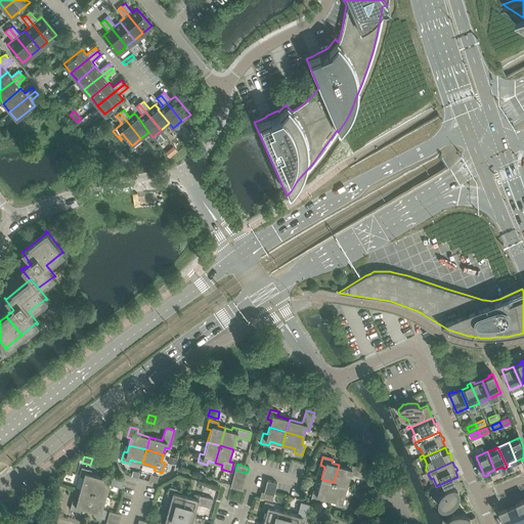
[(363,477),(365,469),(347,464),(346,467),(339,465),(334,482),(347,486),(351,474),(363,477)]
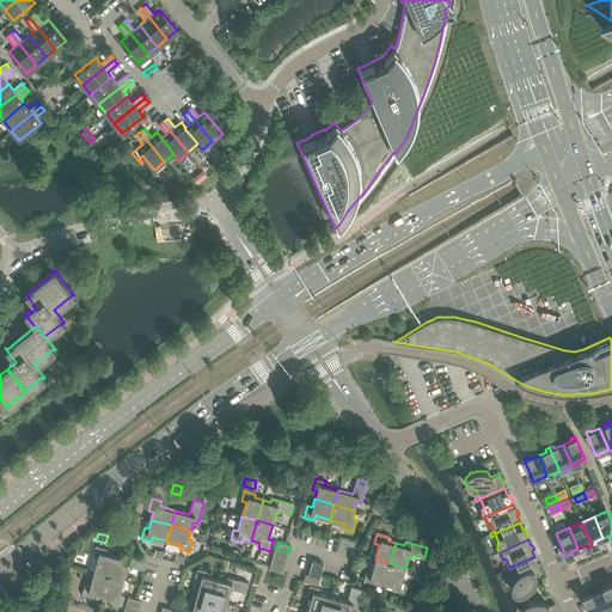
[(106,554),(108,550),(96,546),(92,558),(97,560),(93,571),(109,576),(114,556),(106,554)]
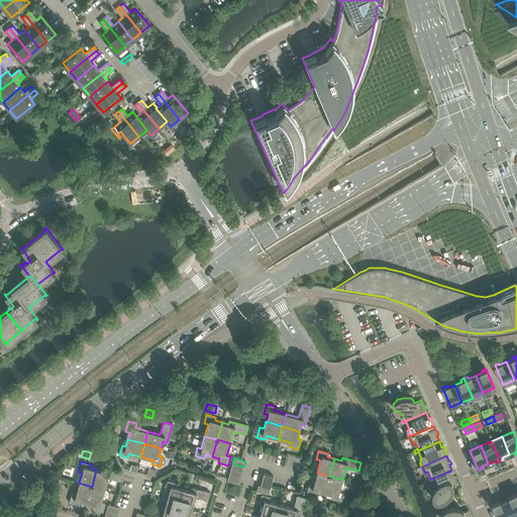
[(243,467),(238,466),(232,463),(231,470),(241,473),(243,467)]
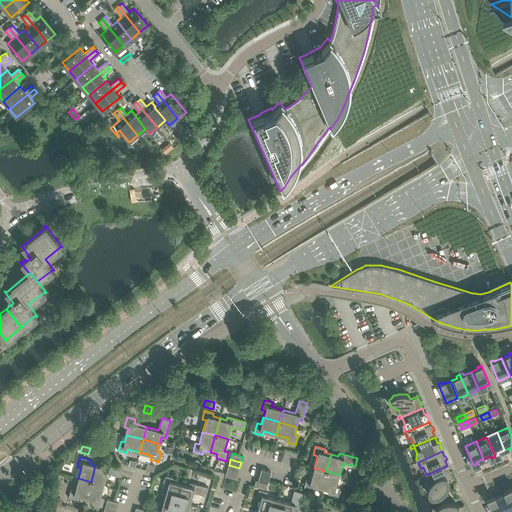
[(122,468),(118,467),(103,463),(102,467),(95,465),(91,482),(103,485),(107,473),(119,477),(122,468)]
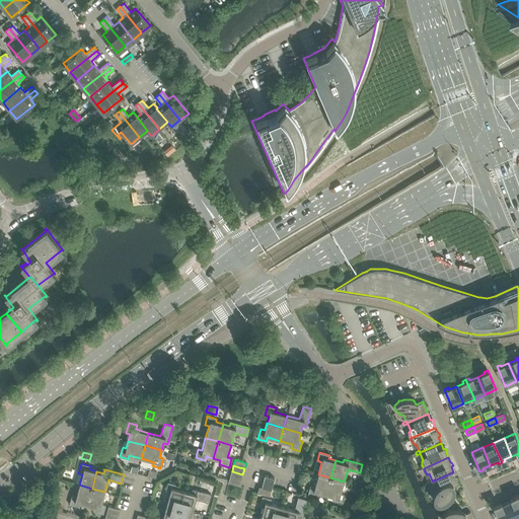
[(241,480),(242,474),(232,471),(230,476),(235,478),(241,480)]
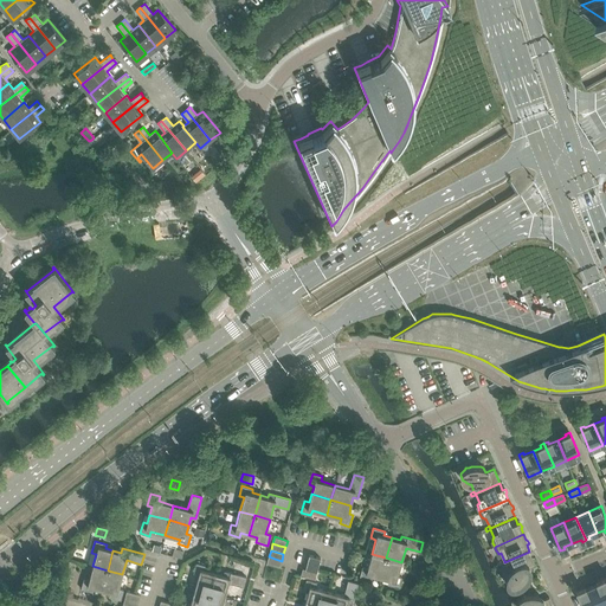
[(527,569),(535,566),(529,552),(504,562),(504,561),(500,562),(501,565),(502,566),(505,565),(509,572),(508,573),(507,574),(505,575),(505,577),(505,578),(505,579),(505,580),(505,581),(505,582),(507,582),(507,584),(508,585),(509,586),(510,586),(511,587),(513,587),(515,587),(517,586),(519,585),(521,584),(522,584),(524,581),(527,579),(528,577),(529,574),(527,569)]
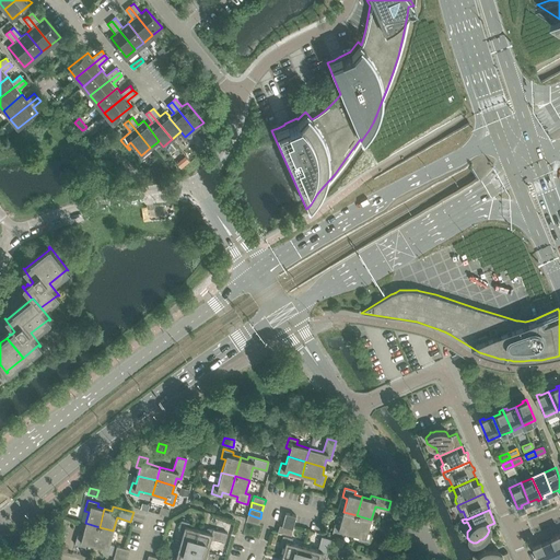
[(352,534),(357,515),(343,512),(342,514),(340,525),(336,524),(333,533),(343,536),(345,532),(352,534)]
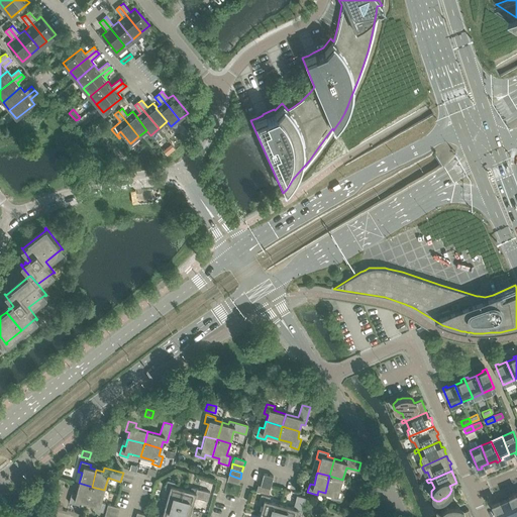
[(270,488),(273,477),(264,474),(261,486),(270,488)]
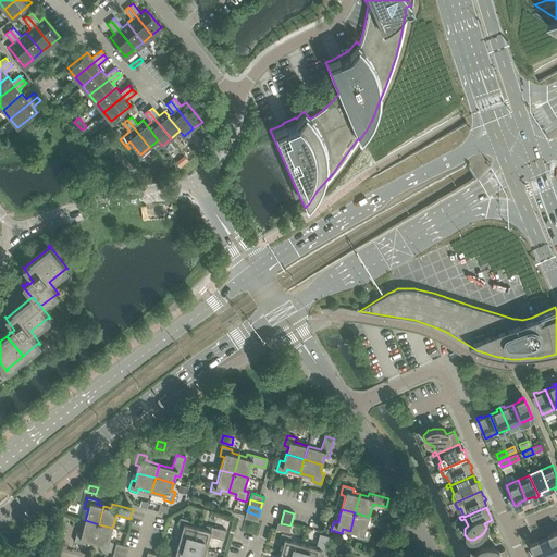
[(259,516),(252,514),(247,511),(245,518),(257,521),(259,516)]
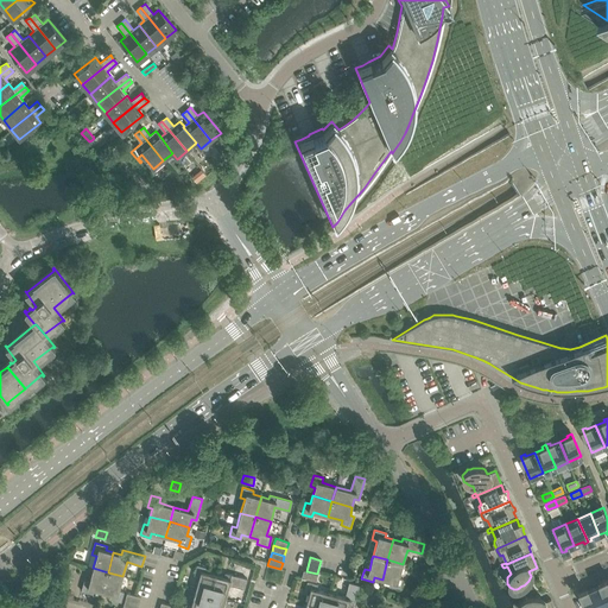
[(399,578),(403,564),(387,559),(382,580),(391,582),(390,587),(401,589),(404,580),(399,578)]
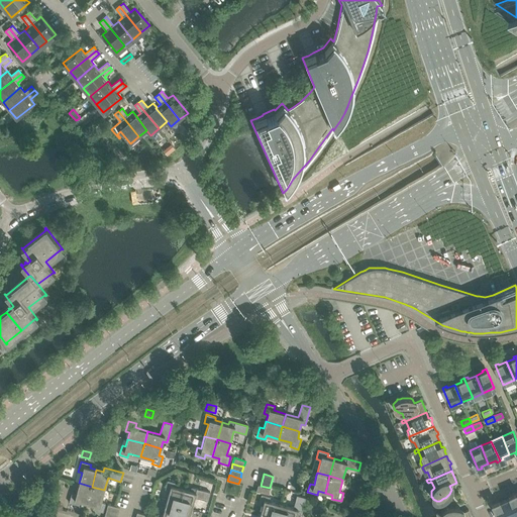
[(176,487),(177,484),(168,481),(165,489),(169,490),(166,503),(179,506),(183,489),(176,487)]
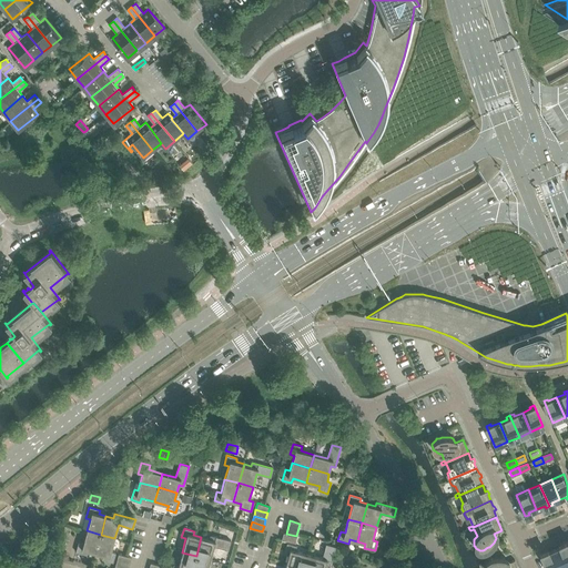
[(95,554),(101,535),(87,530),(82,545),(79,544),(75,553),(87,555),(88,551),(95,554)]
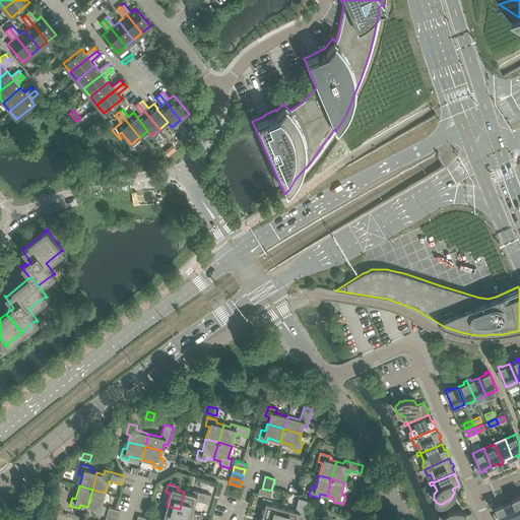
[(355,485),(353,493),(363,495),(364,489),(355,485)]
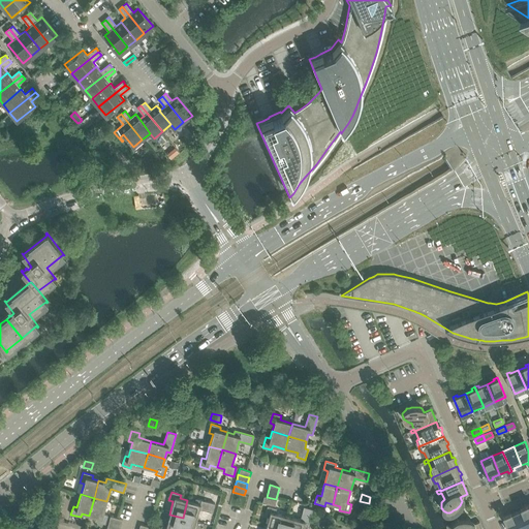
[(276,499),(267,497),(265,496),(262,502),(274,505),(276,499)]
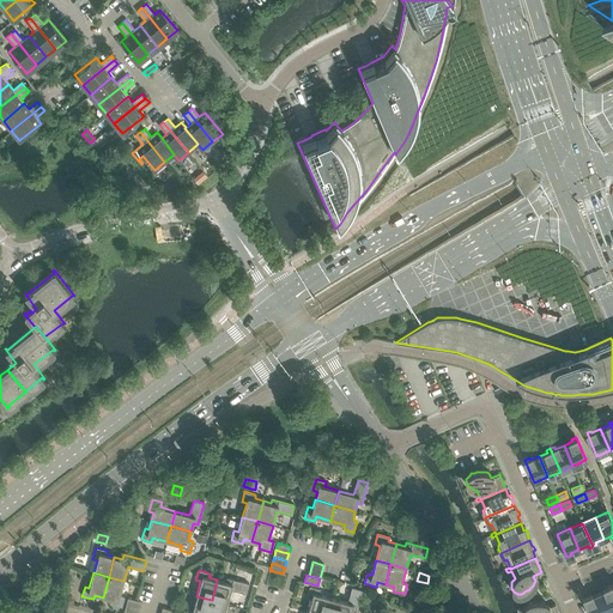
[(120,596),(123,581),(109,577),(103,598),(111,600),(110,604),(122,607),(125,598),(120,596)]
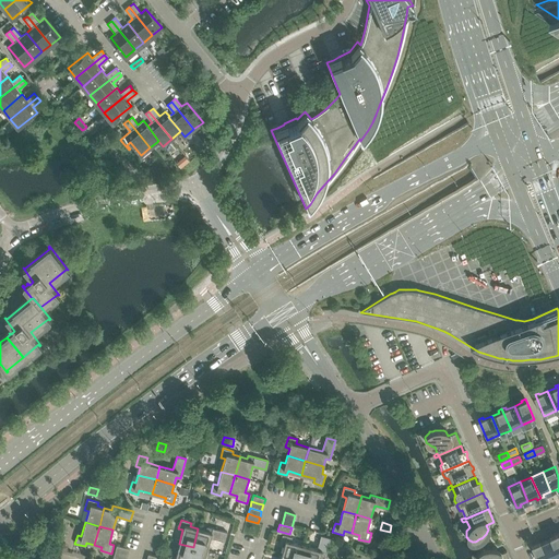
[(224,542),(226,533),(206,527),(205,531),(198,528),(193,547),(206,551),(211,537),(224,542)]
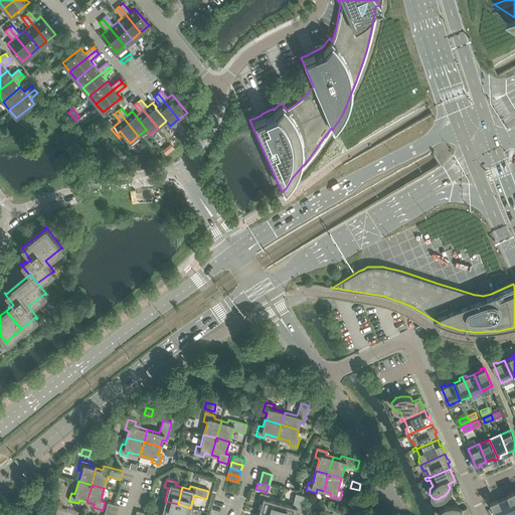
[(509,514),(512,514),(514,514),(514,499),(512,492),(509,494),(510,495),(502,499),(509,514)]
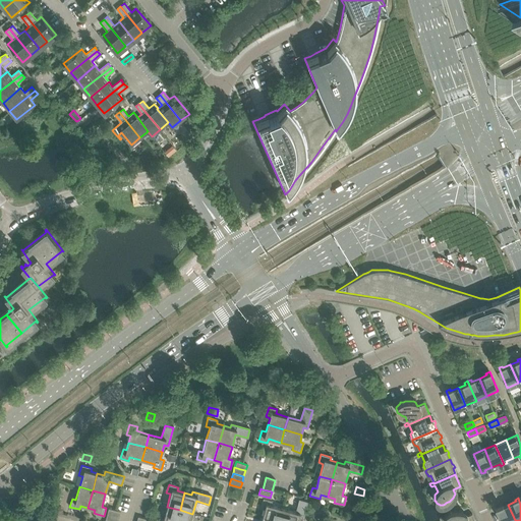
[(271,505),(272,501),(264,499),(261,509),(265,510),(263,517),(278,520),(279,520),(283,509),(271,505)]
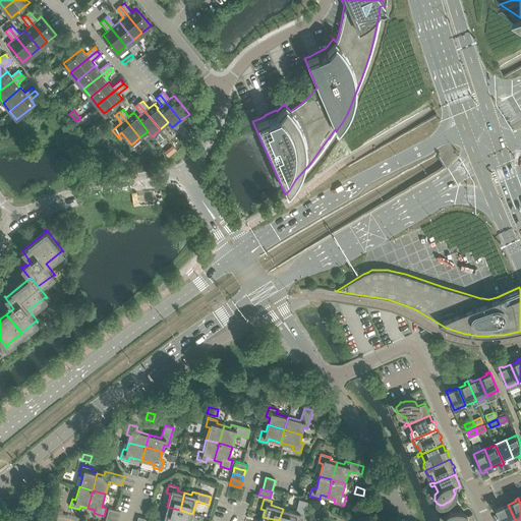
[(302,520),(307,502),(299,500),(295,512),(283,509),(279,520),(298,520),(299,519),(302,520)]
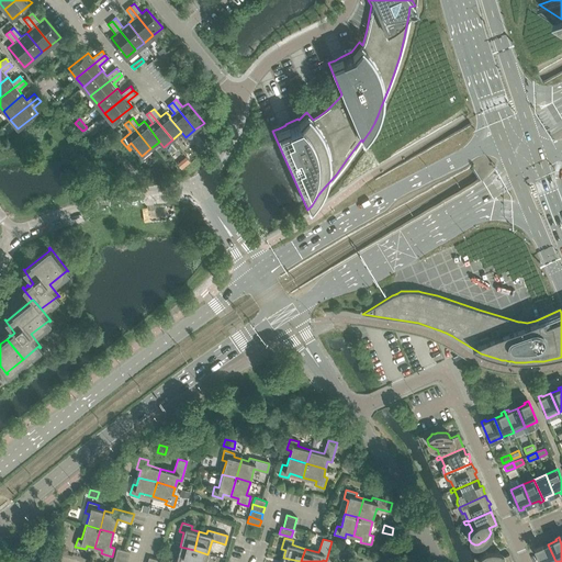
[(541,561),(555,561),(548,544),(540,548),(539,546),(536,547),(541,561)]
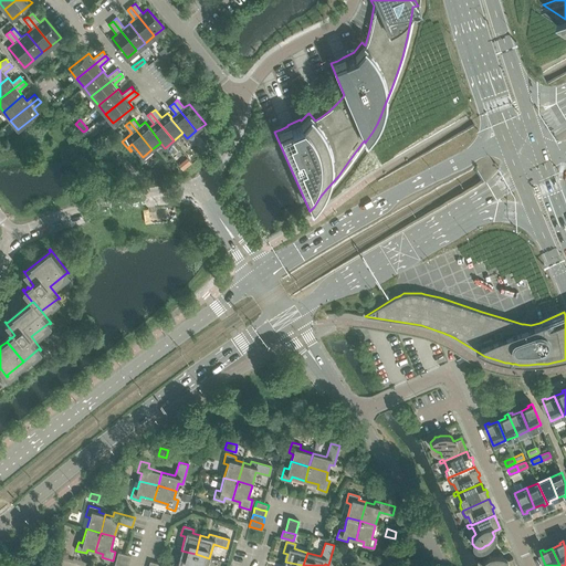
[(191,565),(196,554),(181,551),(177,563),(174,562),(171,565),(191,565)]
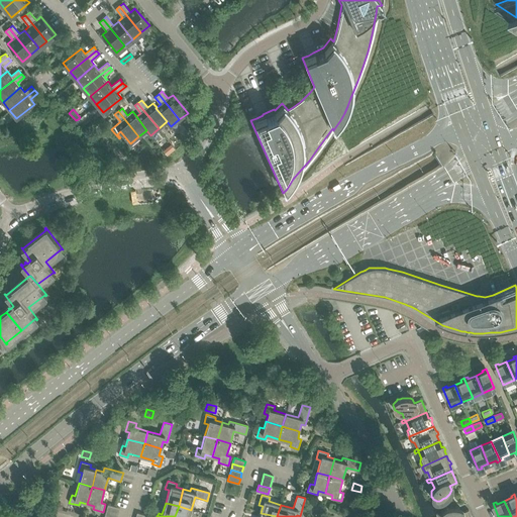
[(119,508),(115,507),(108,505),(106,510),(117,513),(119,508)]
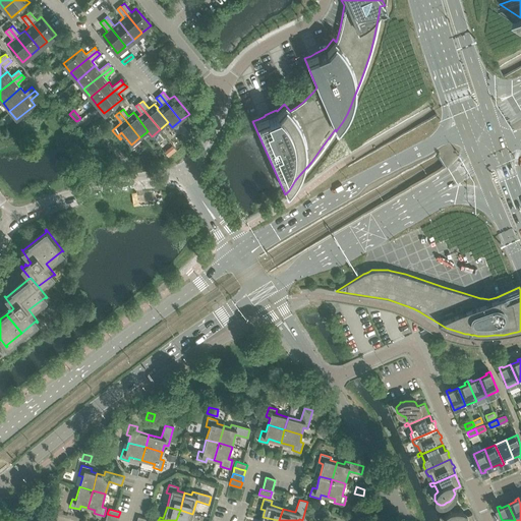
[(190,520),(192,514),(180,510),(176,520),(190,520)]
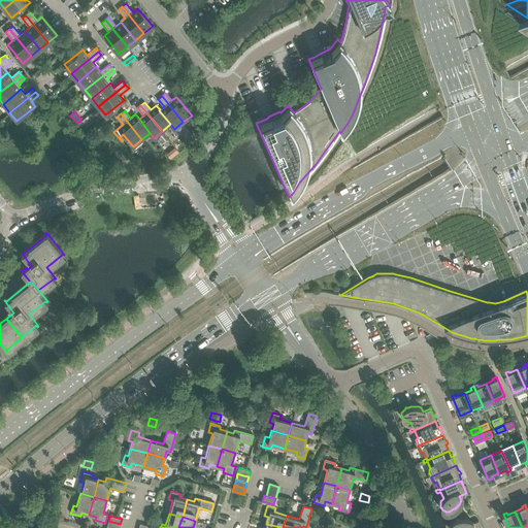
[(466,518),(465,518),(464,518),(462,518),(461,518),(455,519),(454,520),(453,520),(452,521),(451,522),(451,523),(450,524),(450,525),(450,526),(450,527),(482,527),(479,520),(470,523),(469,519),(466,518)]
